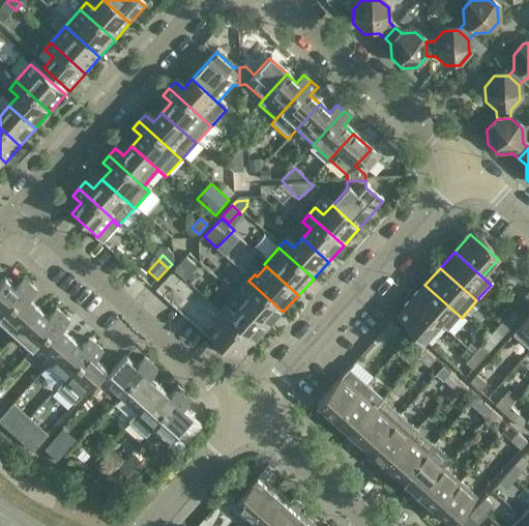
[(3,281),(0,284),(0,319),(28,288),(22,282),(15,290),(3,281)]
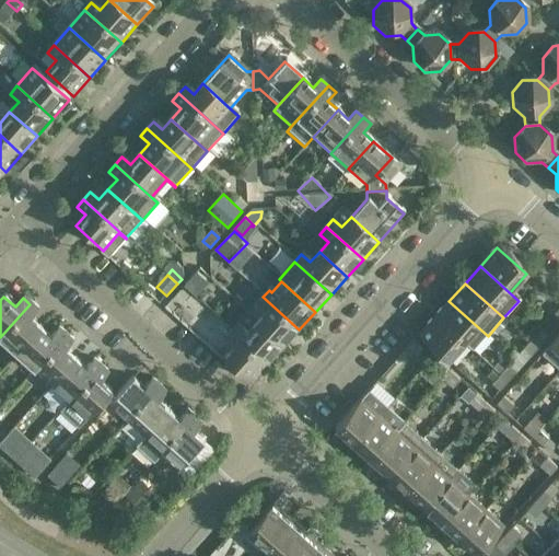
[(299,329),(263,297),(256,304),(265,312),(256,323),(283,347),(299,329)]
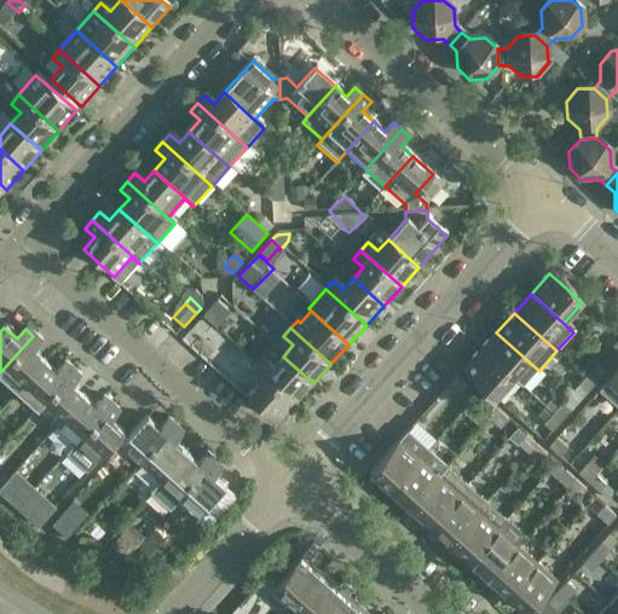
[(539,371),(496,332),(479,352),(512,381),(521,391),(539,371)]
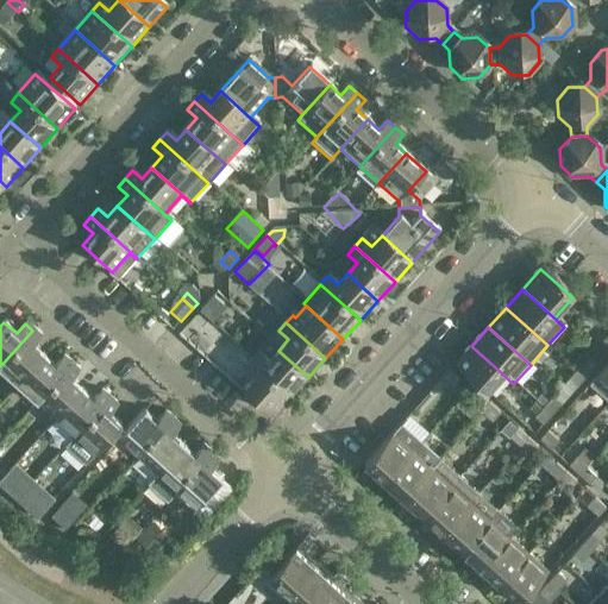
[(32,331),(0,366),(0,372),(17,388),(43,357),(32,347),(41,338),(32,331)]
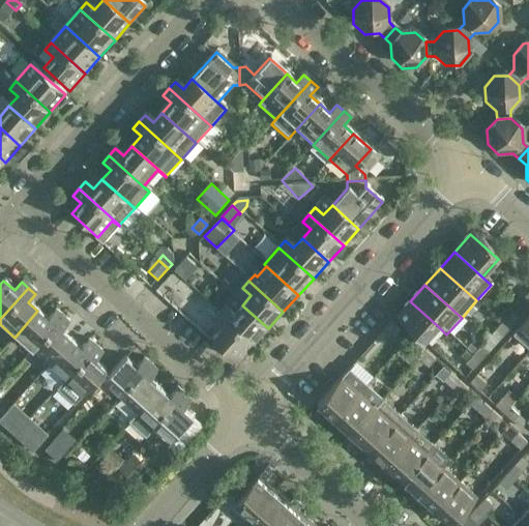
[(438,326),(410,301),(394,319),(422,344),(438,326)]
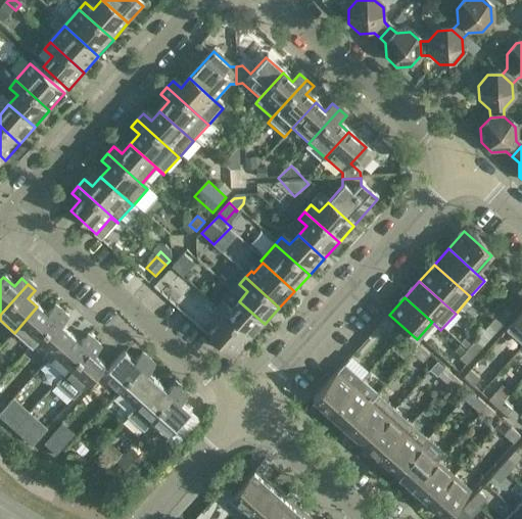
[(265,324),(239,301),(230,311),(222,303),(216,311),(250,340),(265,324)]
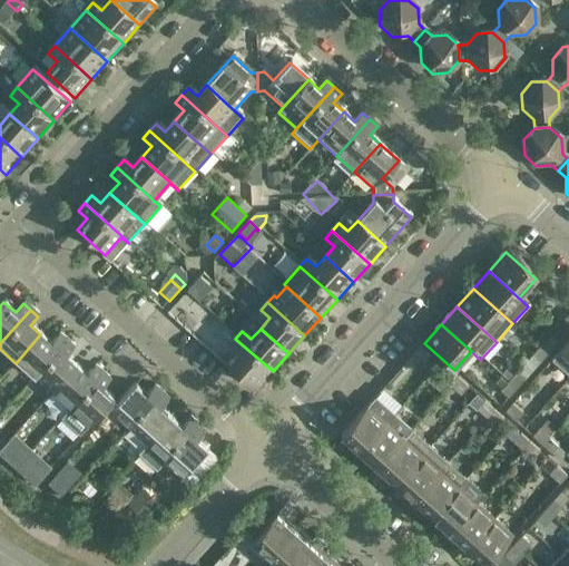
[(40,334),(16,363),(33,379),(67,342),(59,335),(51,344),(40,334)]
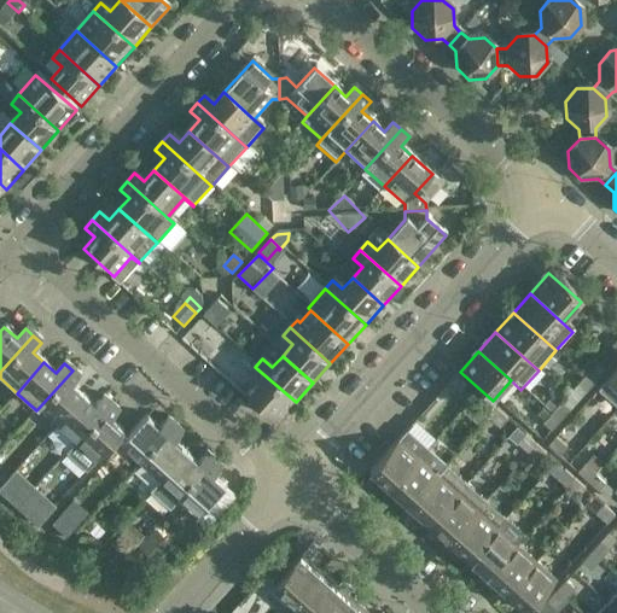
[(296,402),(255,367),(249,374),(258,383),(246,396),(278,422),(296,402)]
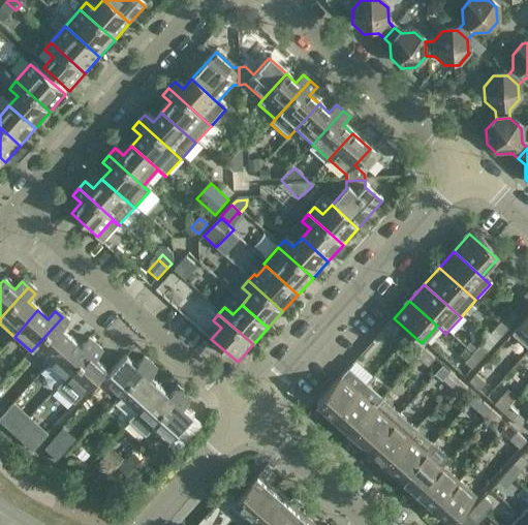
[(508,330),(516,320),(508,314),(500,322),(508,330)]
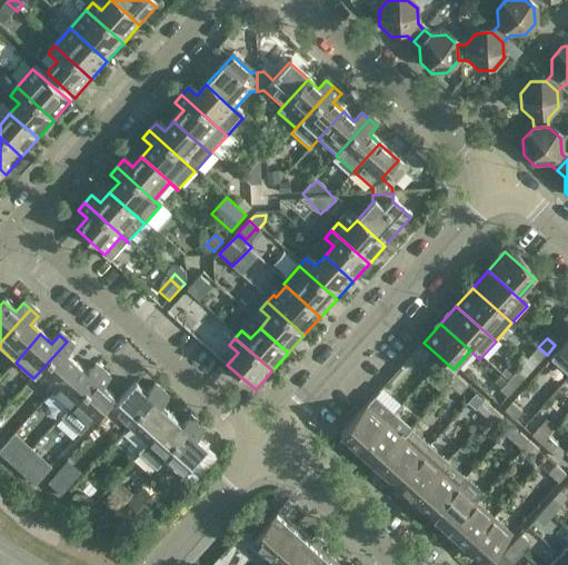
[(567,339),(557,352),(567,362),(567,339)]
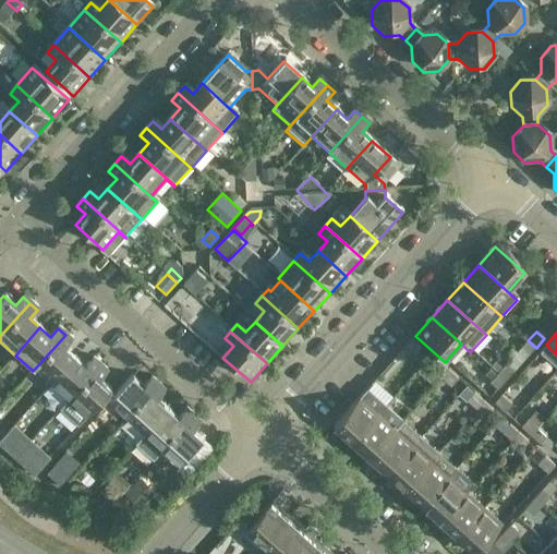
[(65,335),(33,371),(50,387),(75,359),(64,350),(72,341),(65,335)]
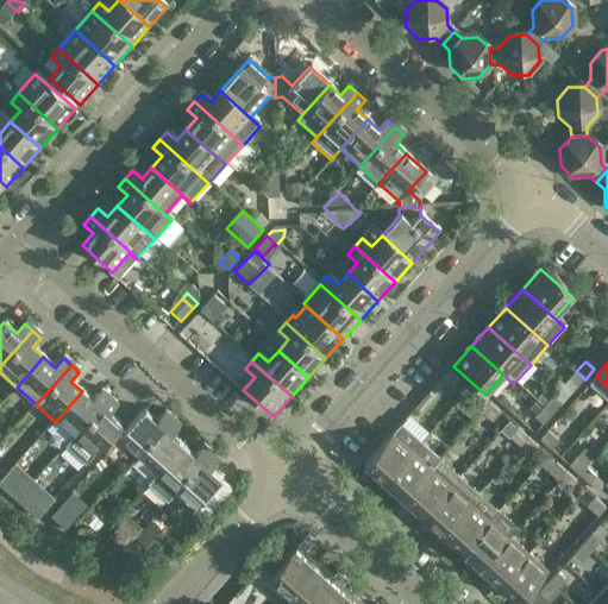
[(585,379),(576,371),(566,382),(576,390),(585,379)]
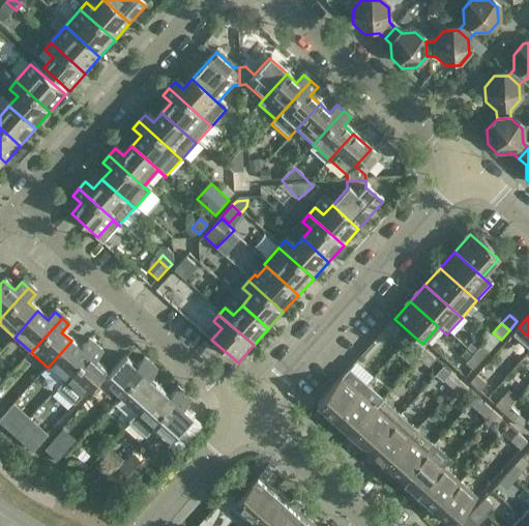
[(390,324),(384,331),(393,341),(400,332),(390,324)]
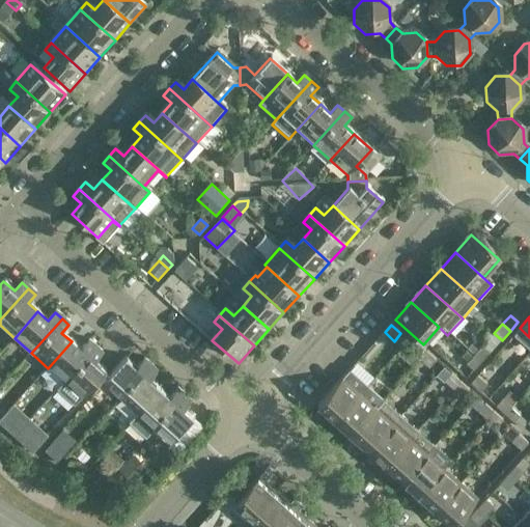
[(72,341),(48,368),(64,383),(95,349),(88,342),(81,351),(72,341)]
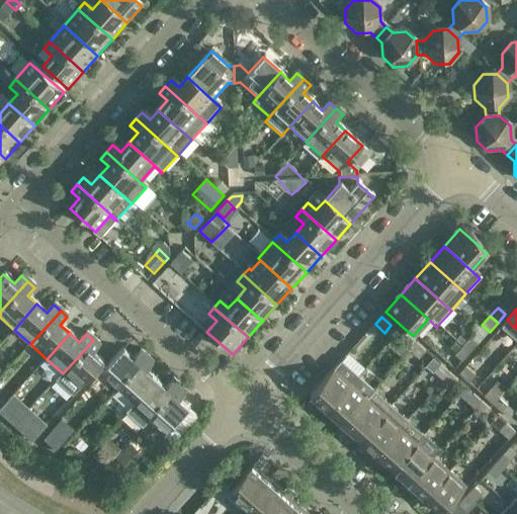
[(408,353),(415,346),(406,339),(400,346),(408,353)]
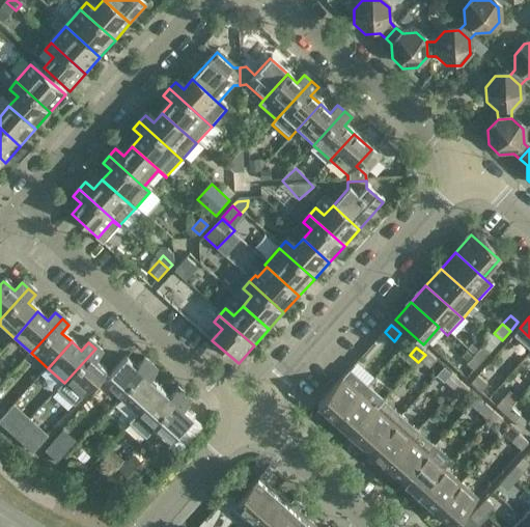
[(95,349),(64,383),(82,398),(105,372),(94,363),(102,355),(95,349)]
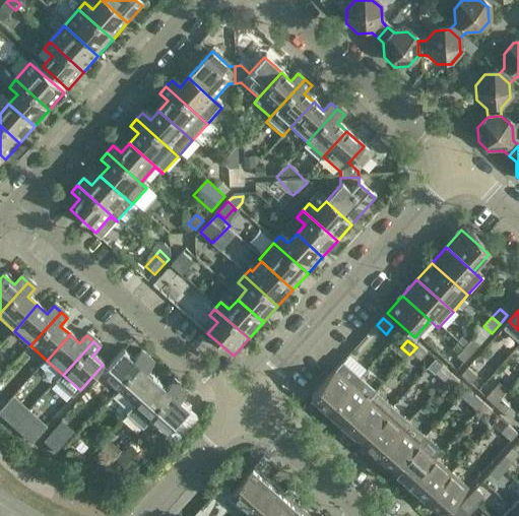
[(470,357),(478,347),(470,341),(463,349),(470,357)]
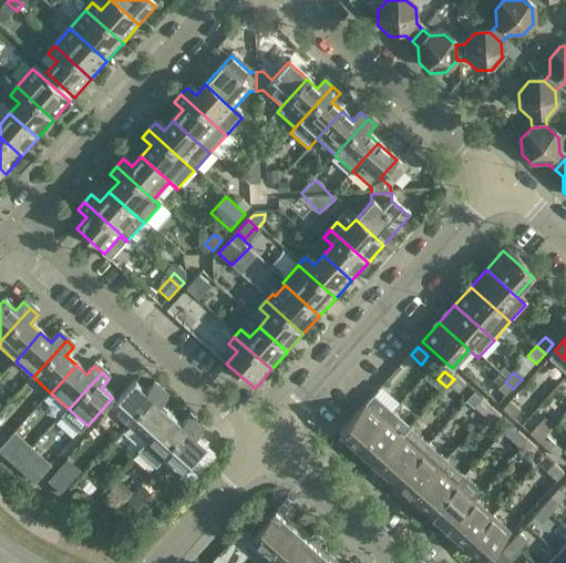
[(456,396),(464,388),(454,379),(446,387),(456,396)]
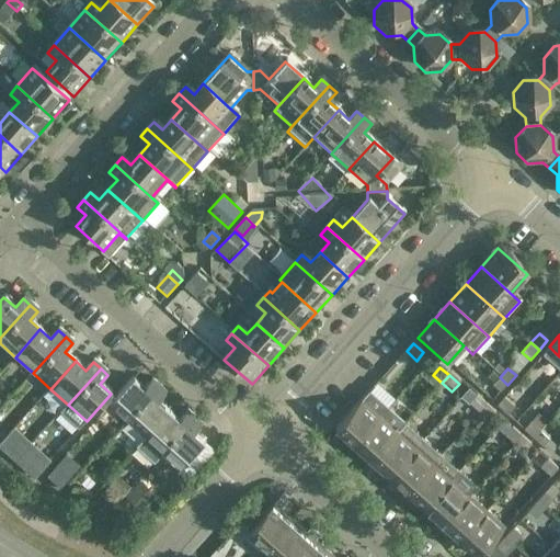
[(507,385),(500,377),(491,387),(499,395),(507,385)]
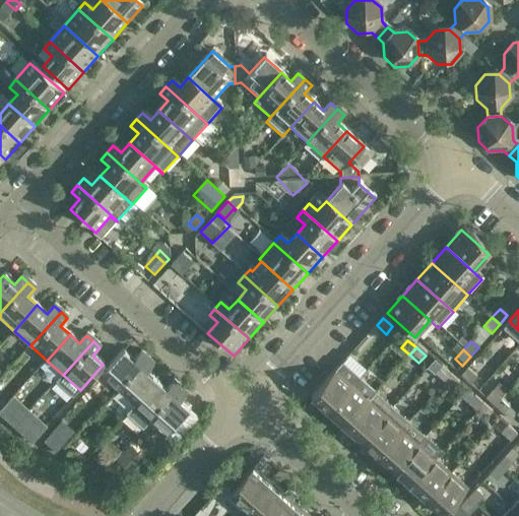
[(123,351),(100,377),(117,392),(147,359),(141,351),(133,361),(123,351)]
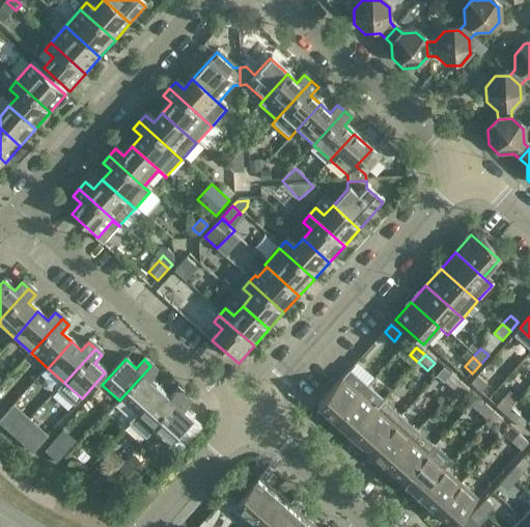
[(150,366),(119,400),(136,416),(160,390),(149,381),(158,372),(150,366)]
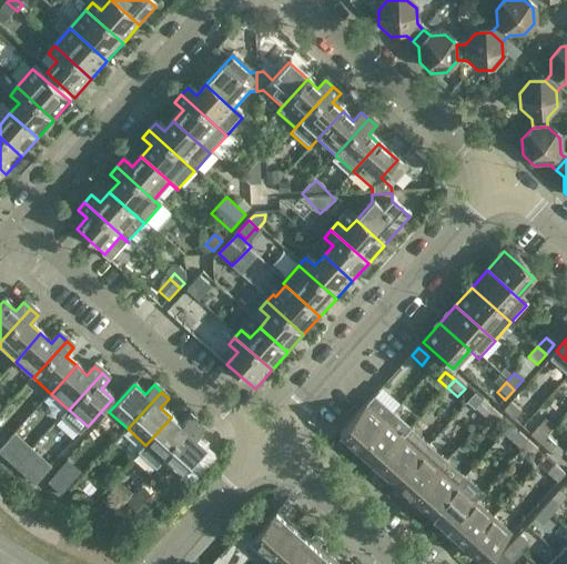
[(373,399),(365,406),(338,436),(357,453),(391,415),(373,399)]
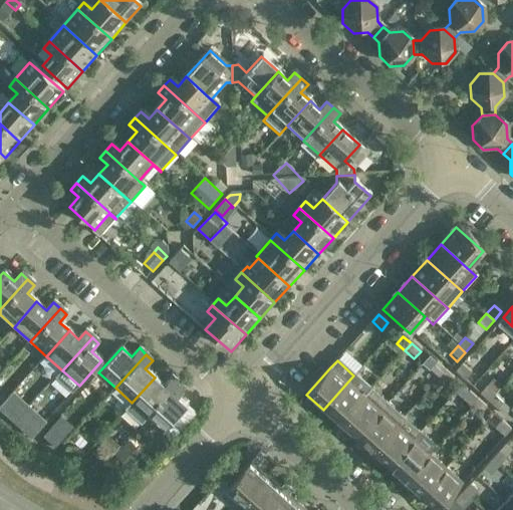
[(438,379),(444,372),(436,364),(429,372),(438,379)]
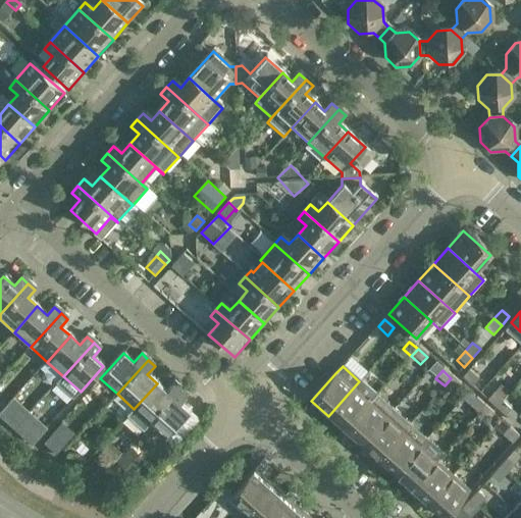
[(471,389),(471,387),(477,380),(467,372),(461,379),(471,389)]
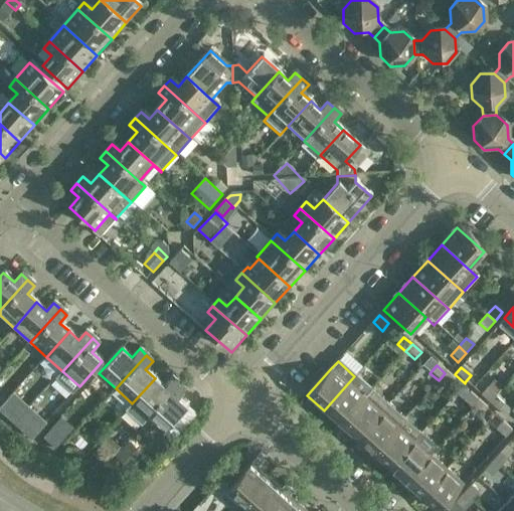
[(447,388),(454,381),(445,373),(439,380),(447,388)]
